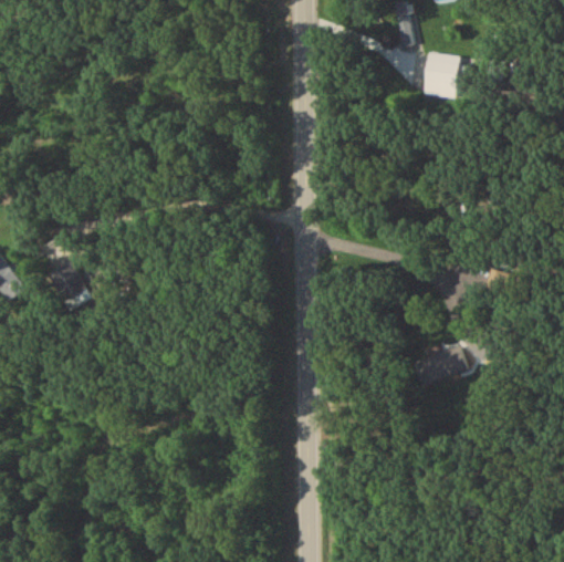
[(415,1),(395,4),(403,45),(423,42),(415,1)]
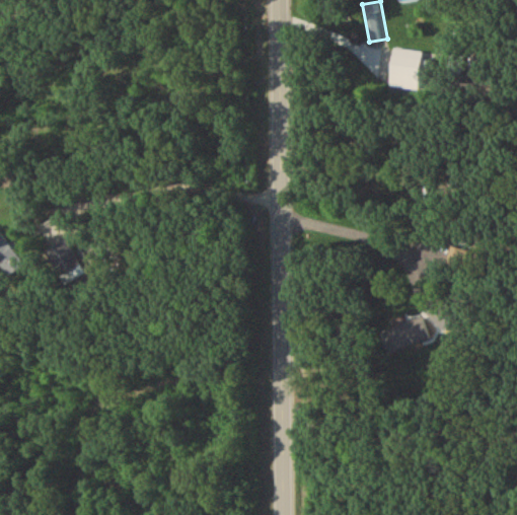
[(421,51),(392,48),(388,86),(417,89),(421,51)]
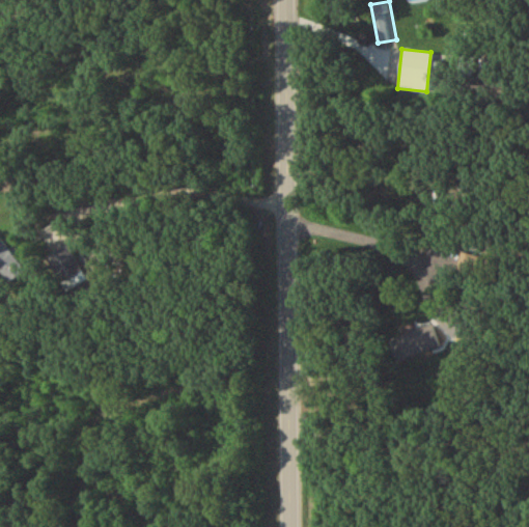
[(0,271),(8,281),(25,269),(0,239),(0,271)]
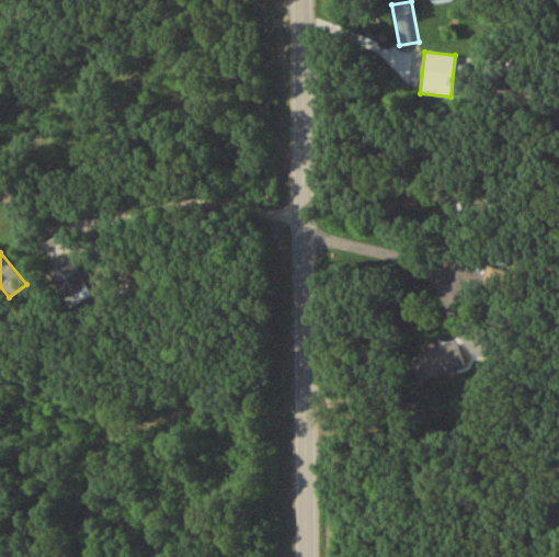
[(64,295),(87,295),(87,271),(63,271),(64,295)]
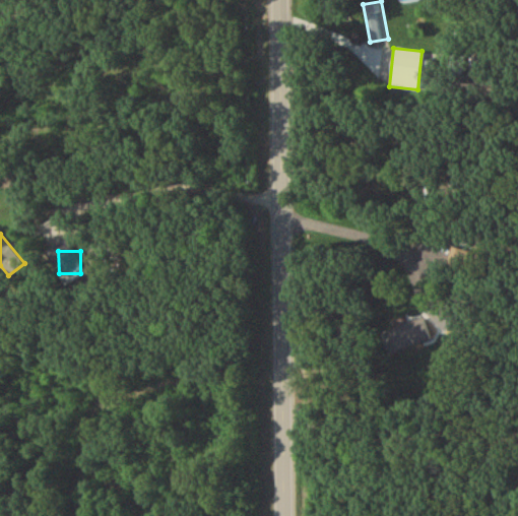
[(429,339),(422,315),(382,328),(389,352),(429,339)]
